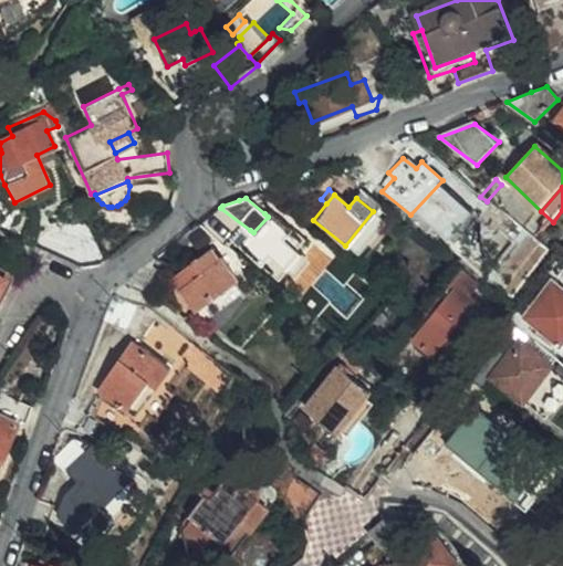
[(269,209),(264,213),(268,217),(253,232),(250,230),(239,244),(280,279),(295,262),(291,258),(305,241),(269,209)]
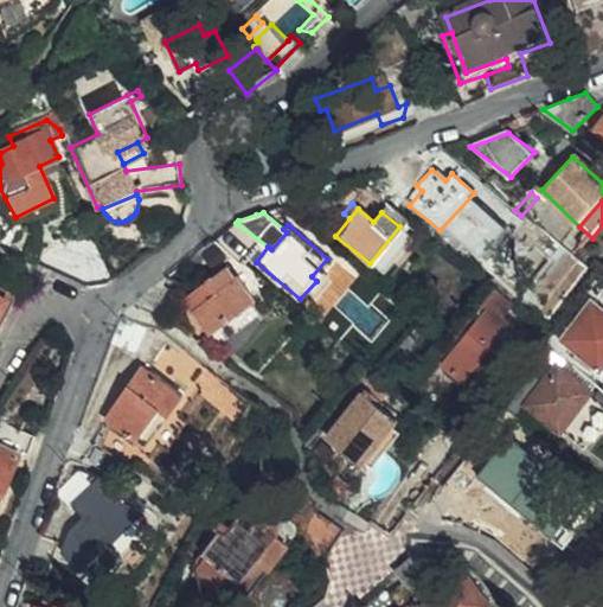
[(39,261),(43,243),(30,240),(26,257),(39,261)]
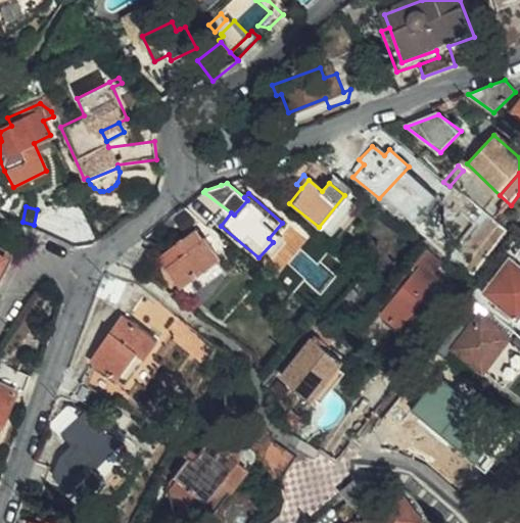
[(204,241),(196,229),(173,245),(182,257),(166,269),(181,287),(219,258),(206,240),(204,241)]
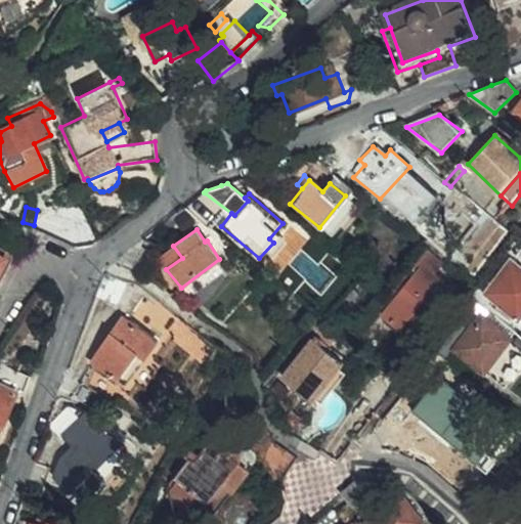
[(420,299),(436,278),(430,273),(438,263),(423,252),(408,269),(413,273),(407,279),(402,275),(378,306),(385,312),(381,317),(384,319),(380,324),(397,339),(425,305),(420,299)]
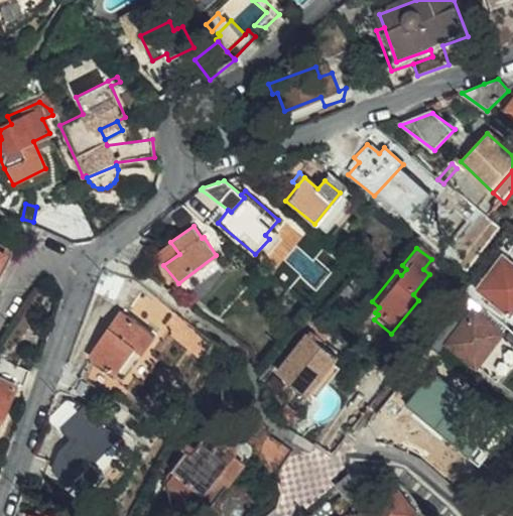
[(512,263),(504,256),(476,291),(512,320),(512,263)]
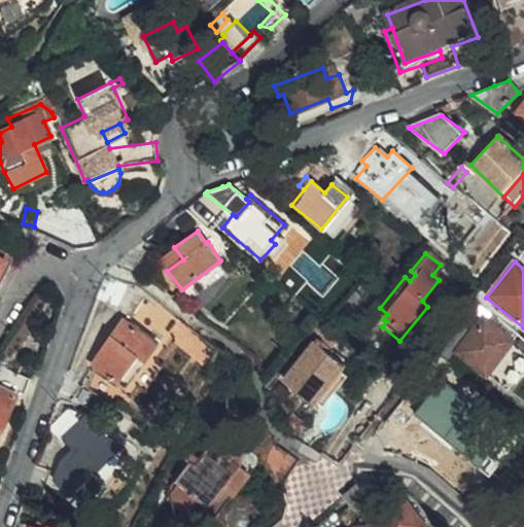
[(479,306),(472,313),(484,323),(491,315),(479,306)]
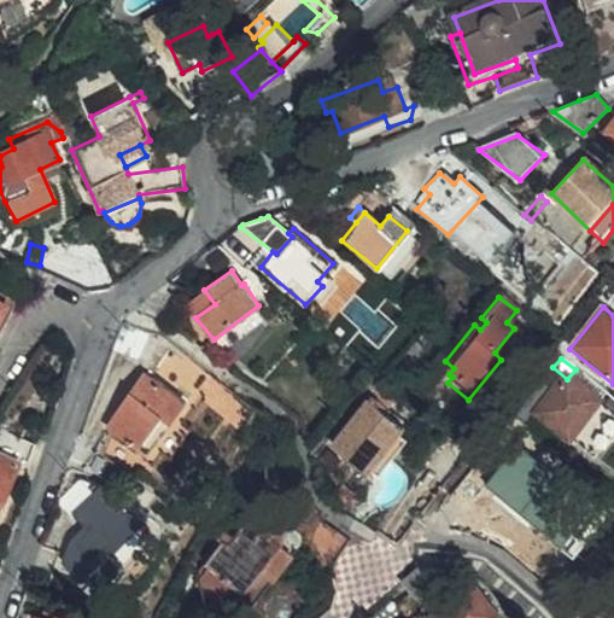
[(553,367),(513,418),(525,427),(534,415),(568,442),(598,403),(567,379),(553,367)]
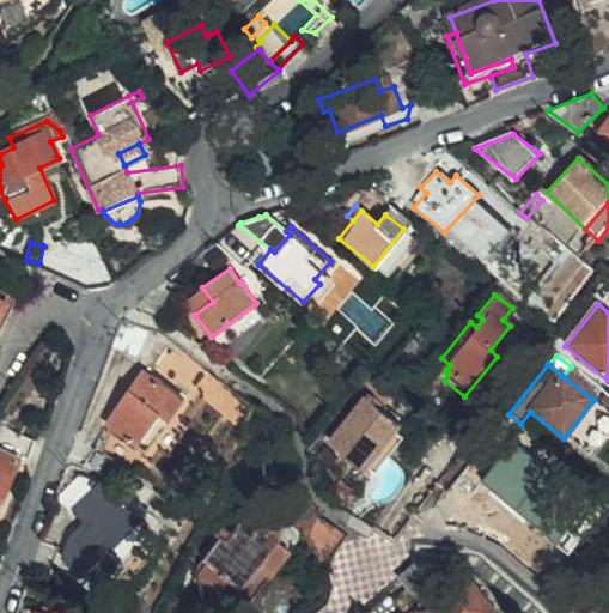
[(103,425),(146,455),(182,401),(140,372),(103,425)]
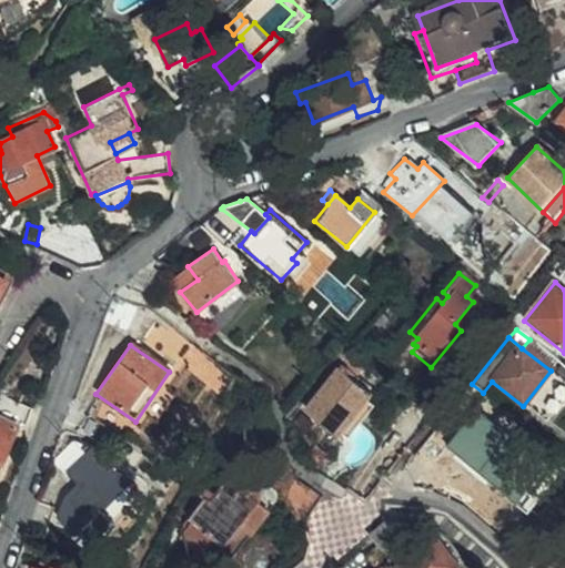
[(369,365),(344,345),(331,362),(340,369),(354,383),(369,365)]
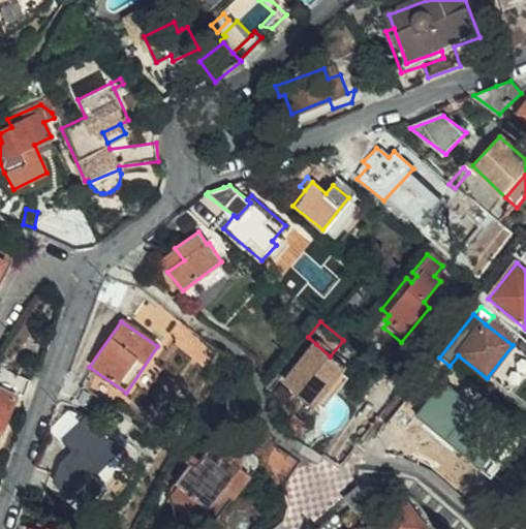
[(345,369),(330,356),(316,344),(284,383),(314,409),(345,369)]
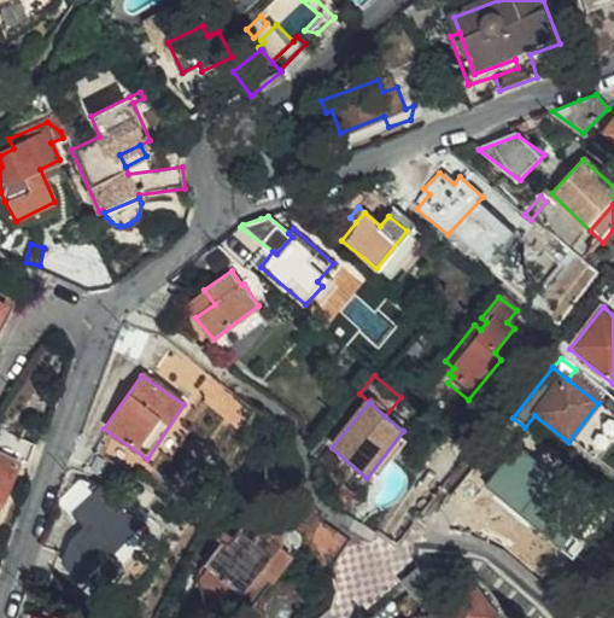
[(613,415),(598,403),(568,442),(592,460),(613,433),(613,415)]
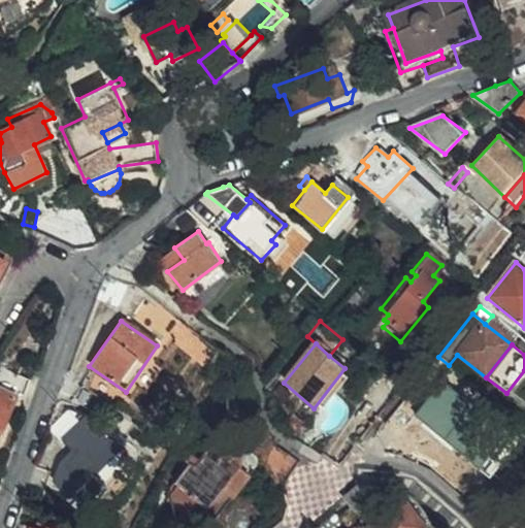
[(157,345),(126,392),(134,397),(165,352),(157,345)]
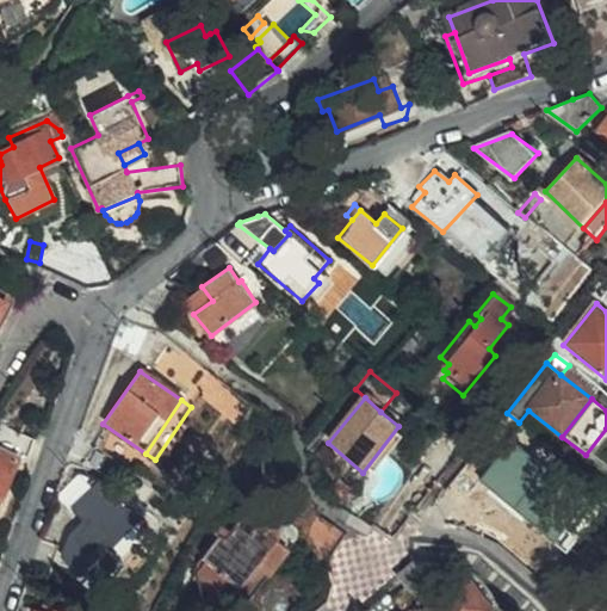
[(519,423),(507,413),(500,423),(520,438),(527,429),(519,423)]
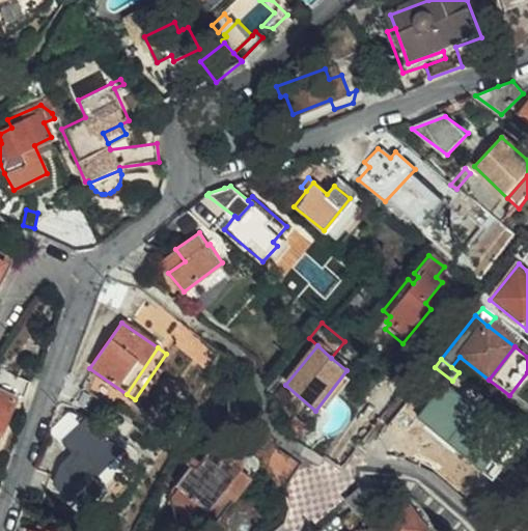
[(15,403),(23,384),(0,375),(0,421),(7,400),(15,403)]
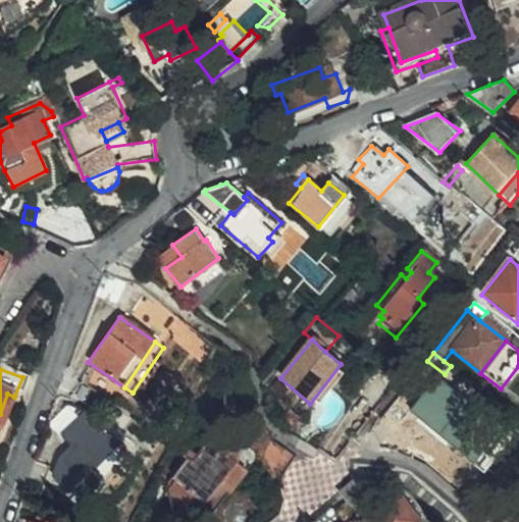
[(413,402),(412,403),(421,410),(419,413),(426,418),(442,399),(435,394),(443,383),(433,376),(425,385),(419,379),(405,396),(413,402)]
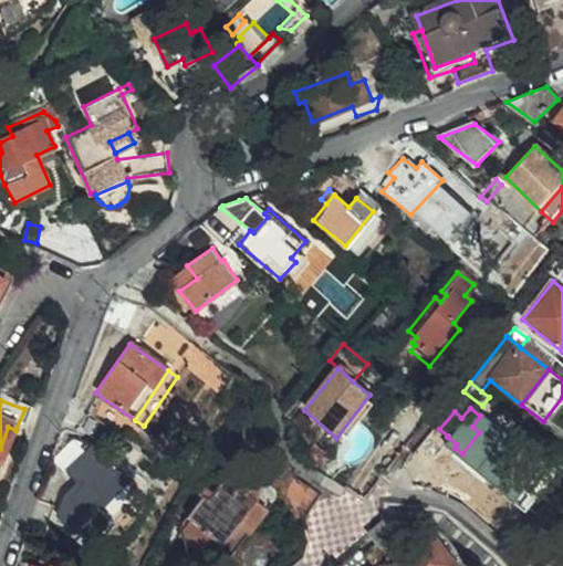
[(455,448),(451,452),(472,468),(482,456),(491,462),(509,439),(480,416),(472,427),(479,432),(462,453),(455,448)]
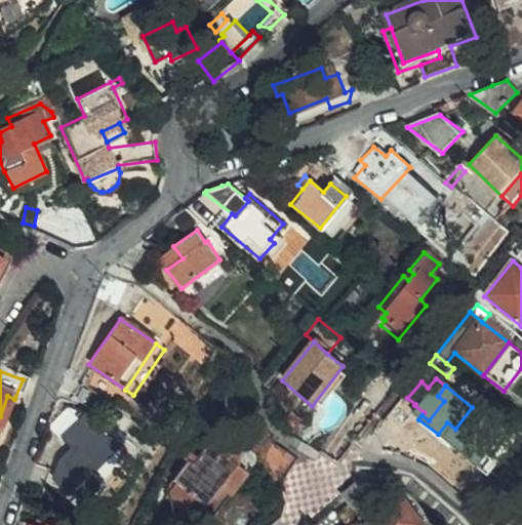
[(424,412),(414,405),(408,411),(418,419),(422,415),(424,412)]
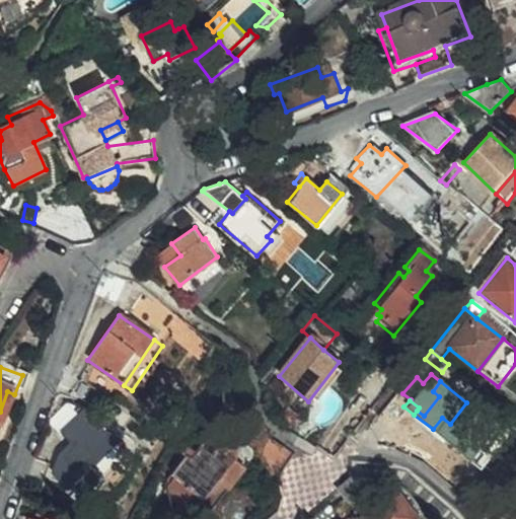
[(117,448),(88,414),(65,433),(72,441),(61,451),(78,472),(90,463),(95,468),(117,448)]
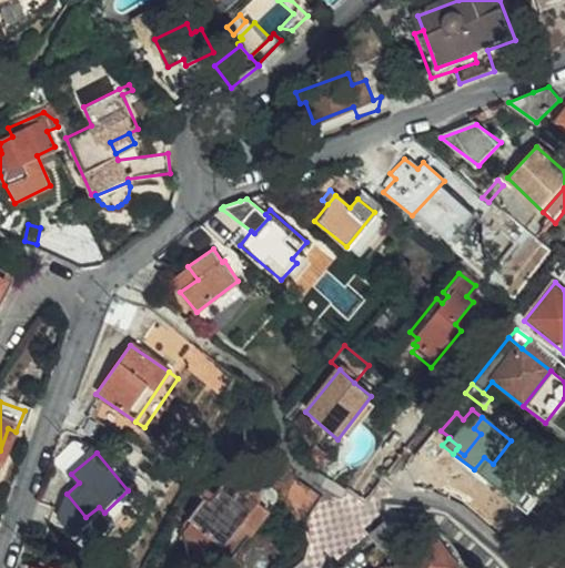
[(255,485),(234,470),(217,494),(207,486),(187,515),(192,519),(189,521),(183,517),(180,520),(184,524),(181,529),(184,533),(181,537),(202,551),(213,536),(224,544),(220,551),(230,560),(268,511),(256,504),(258,494),(255,485)]
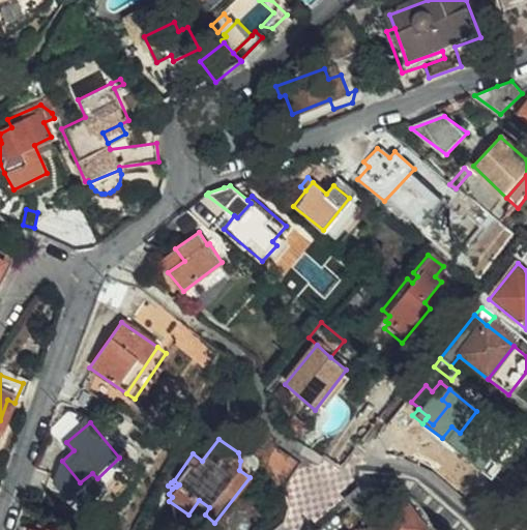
[(300,465),(277,448),(265,464),(288,481),(300,465)]
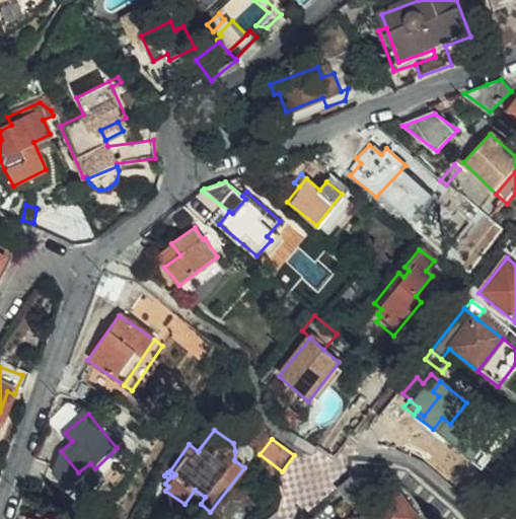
[(372,480),(347,478),(316,503),(327,518),(337,518),(338,518),(343,506),(372,480)]
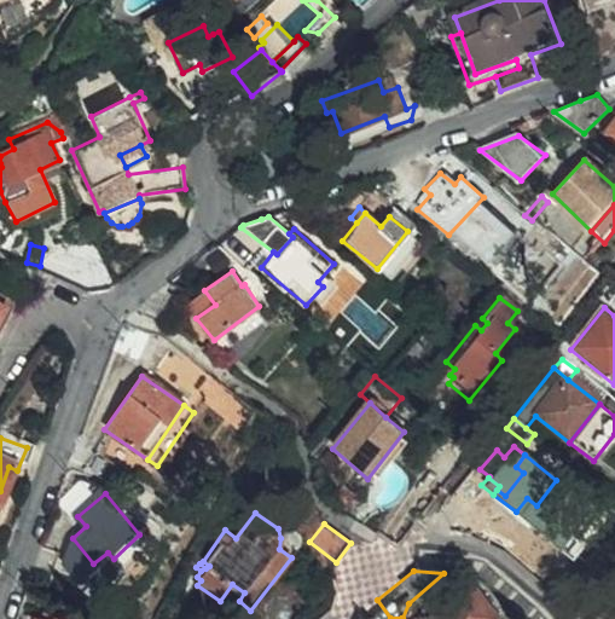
[(499,618),(474,588),(437,614),(428,602),(411,614),(415,618),(499,618)]
